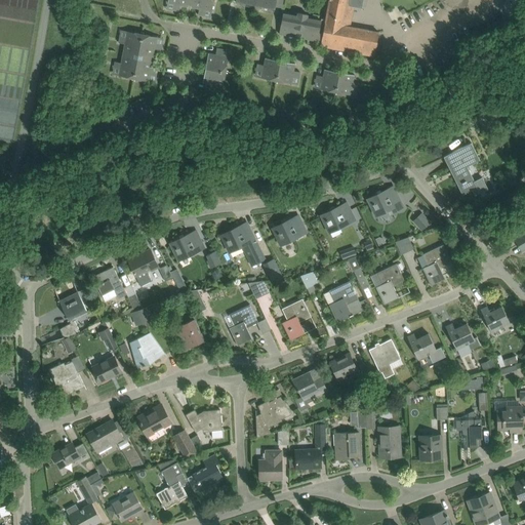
[(189,0),(191,0),(167,0),(167,2),(175,4),(174,10),(179,11),(180,5),(188,6),(189,0)]
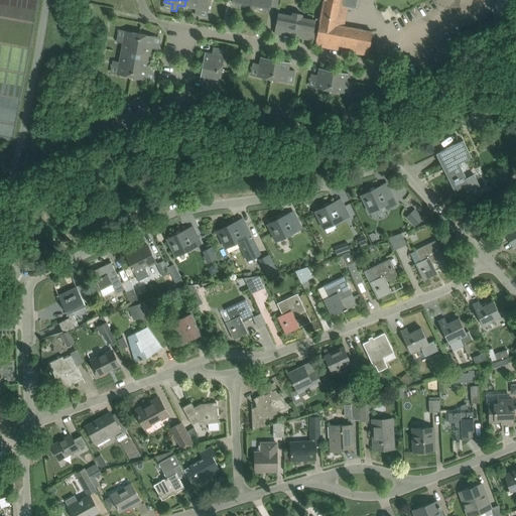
[(187,0),(189,1),(188,7),(196,8),(195,14),(200,15),(201,9),(209,11),(210,0),(187,0)]
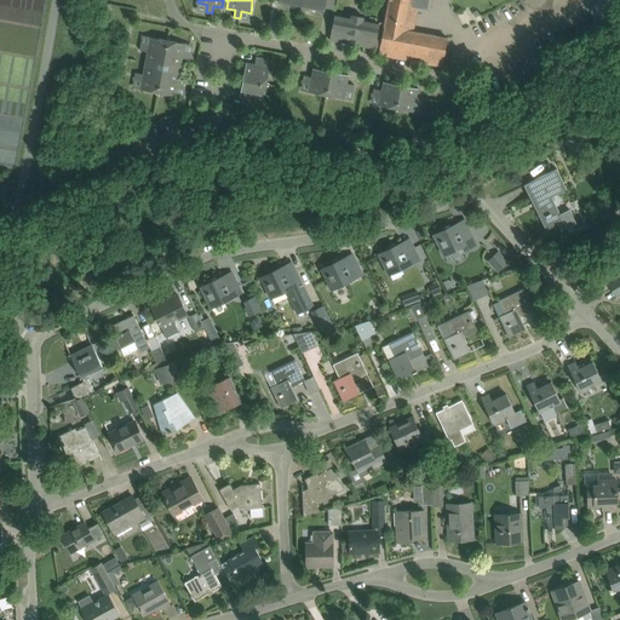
[(379,50),(379,55),(442,67),(447,38),(413,32),(418,6),(426,7),(428,0),(389,0),(384,26),(379,50)]
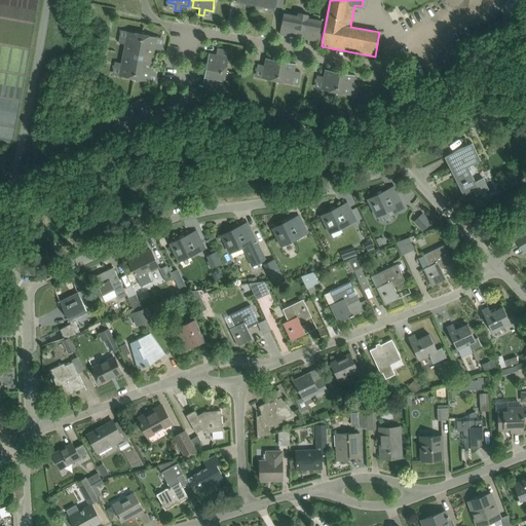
[(279,34),(322,42),(326,22),(322,21),(322,23),(307,21),(308,16),(299,14),(298,19),(284,15),(285,13),(284,13),(279,34)]
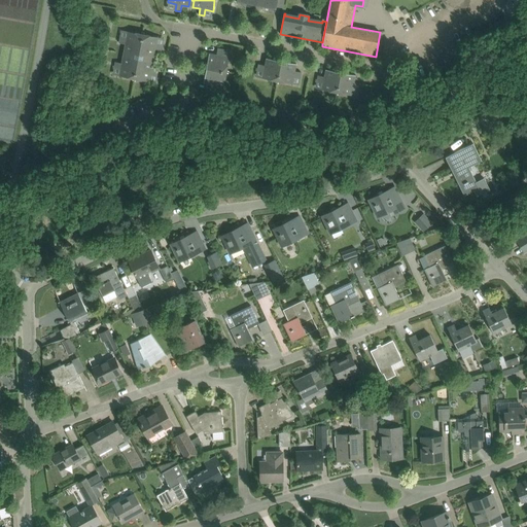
[(124,54),(138,57),(143,34),(128,31),(127,39),(120,38),(119,42),(126,43),(124,54)]
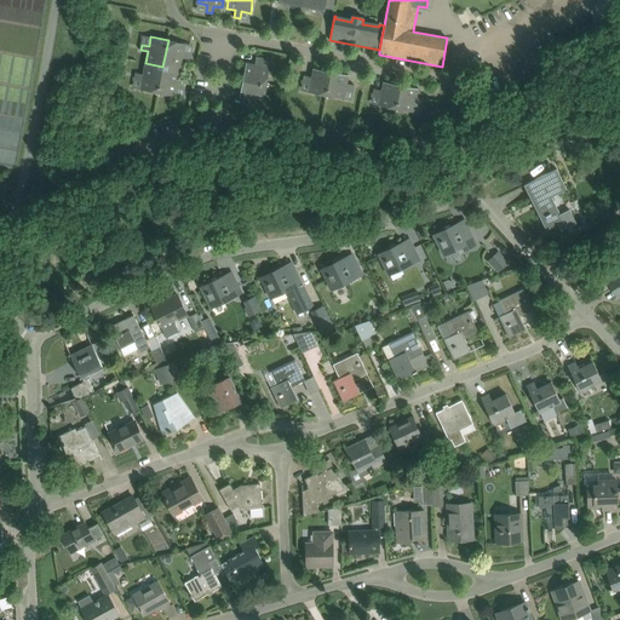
[(185,44),(168,40),(162,67),(164,67),(173,68),(173,65),(181,67),(183,58),(190,59),(191,53),(184,52),(185,44)]
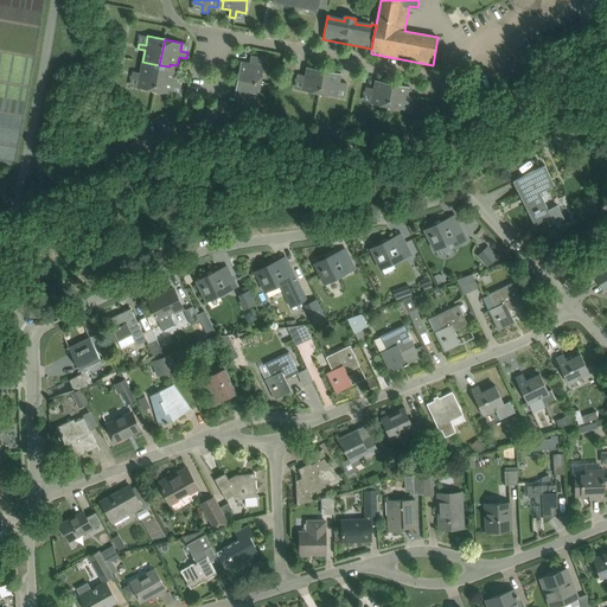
[(264,65),(255,64),(256,57),(250,56),(249,63),(241,61),(237,78),(261,83),(264,65)]
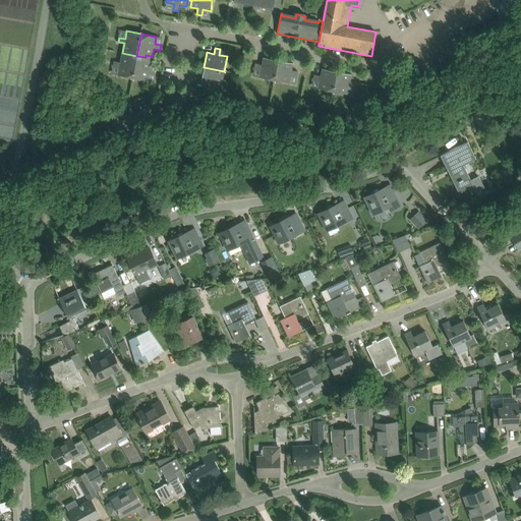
[(132,77),(136,56),(122,53),(120,62),(114,61),(113,65),(119,67),(118,74),(132,77)]
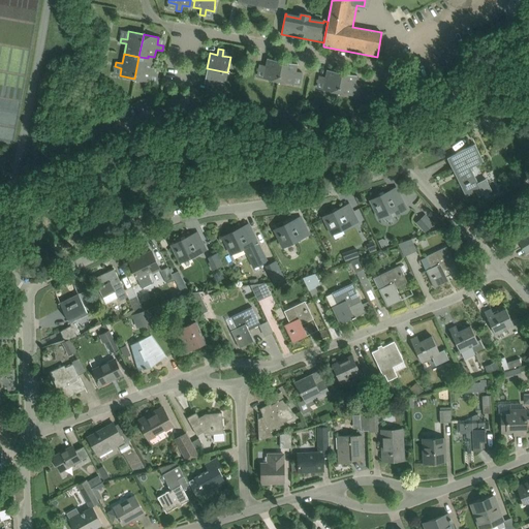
[(148,60),(148,58),(139,57),(134,79),(150,82),(151,73),(157,74),(158,70),(152,68),(154,61),(148,60)]
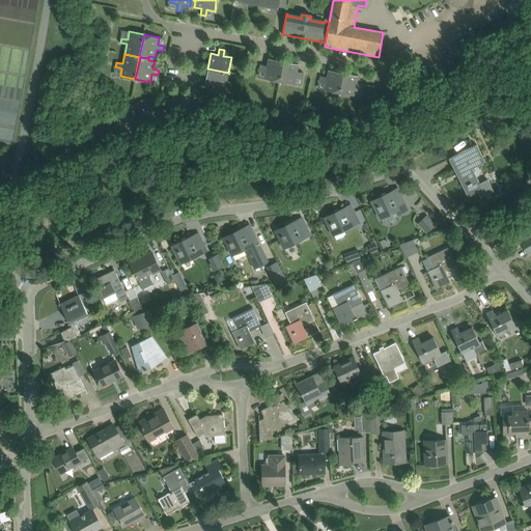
[(279,81),(283,61),(269,58),(267,65),(260,64),(259,70),(266,71),(264,79),(279,81)]
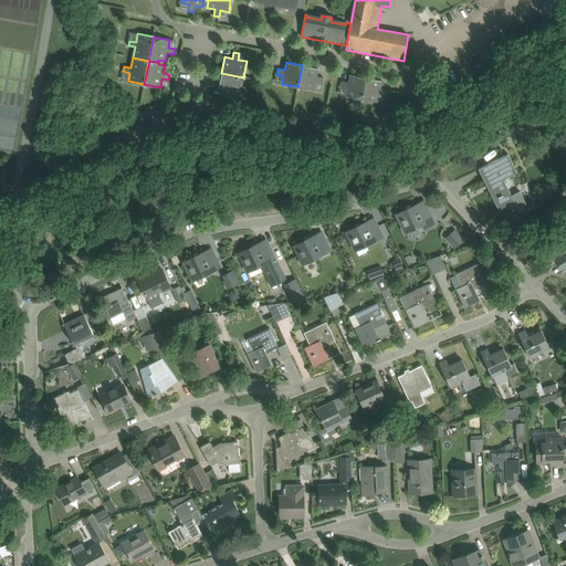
[(316,76),(318,67),(302,65),(297,86),(314,90),(315,81),(323,83),(323,77),(316,76)]
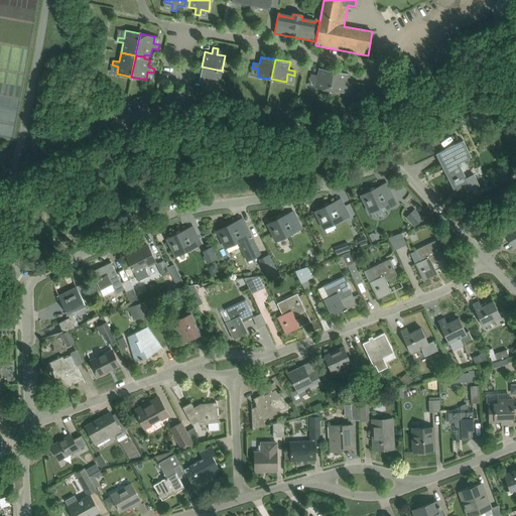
[(219,85),(222,71),(202,67),(200,81),(207,83),(206,89),(210,90),(212,84),(219,85)]
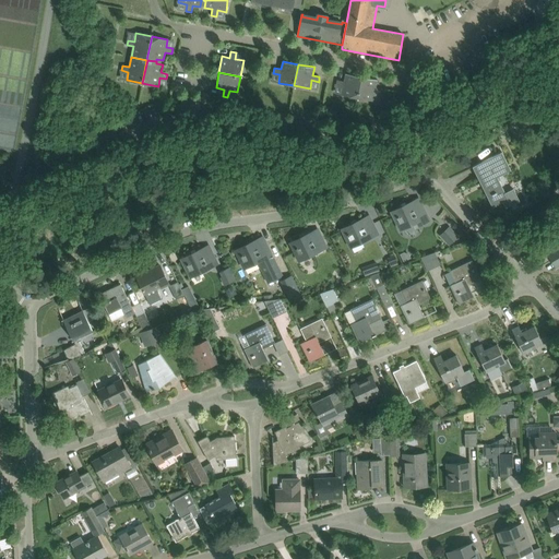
[(357,97),(361,76),(346,73),(344,81),(337,80),(336,85),(343,86),(342,95),(357,97)]
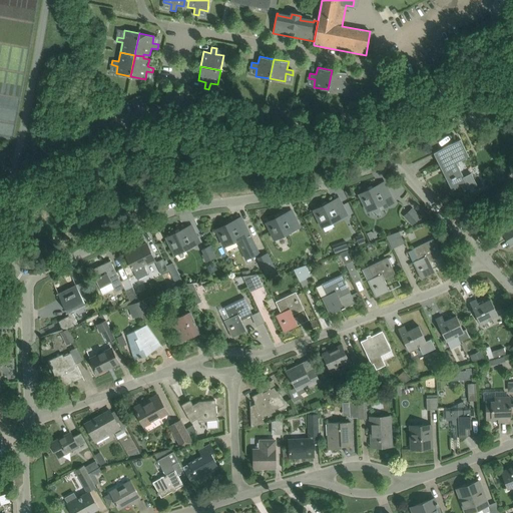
[(345,80),(346,72),(332,70),(328,89),(343,92),(344,84),(350,86),(351,81),(345,80)]
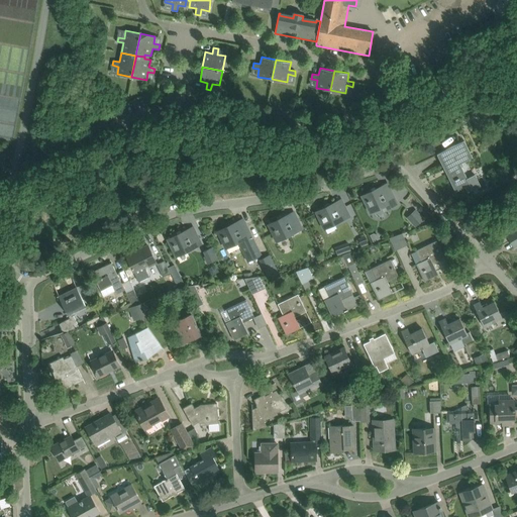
[(477,108),(482,117),(491,112),(486,103),(477,108)]
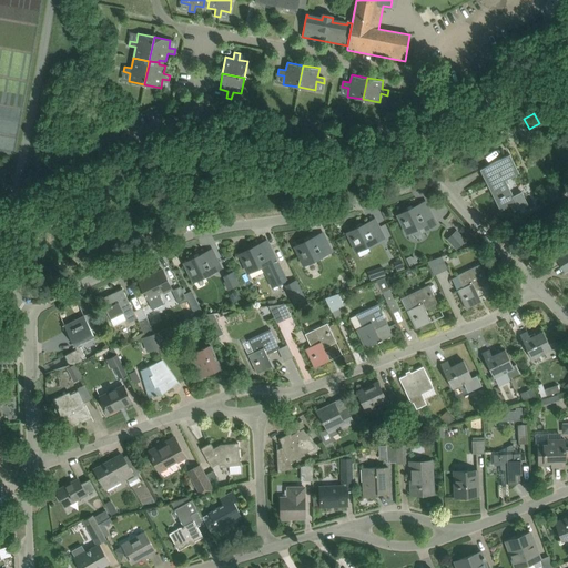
[(510,154),(480,169),(488,186),(489,185),(501,210),(510,205),(514,211),(528,204),(521,191),(513,195),(503,173),(516,168),(510,154)]
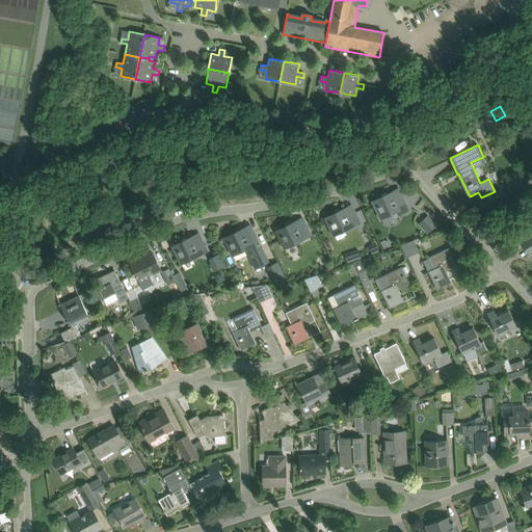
[(373,201),(381,218),(400,209),(402,213),(408,210),(401,193),(395,196),(392,191),(373,201)]
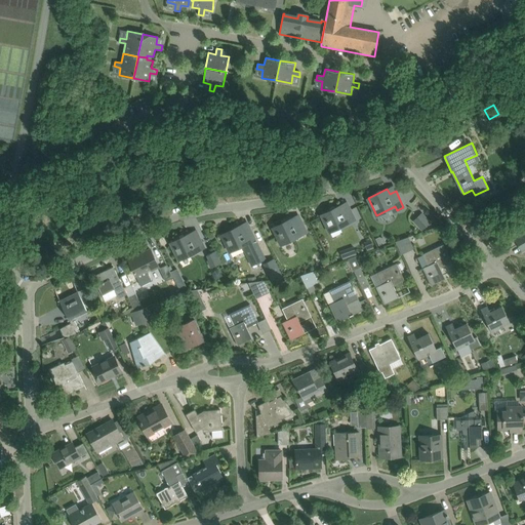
[(321,214),(329,232),(355,219),(349,207),(342,210),(340,205),(321,214)]
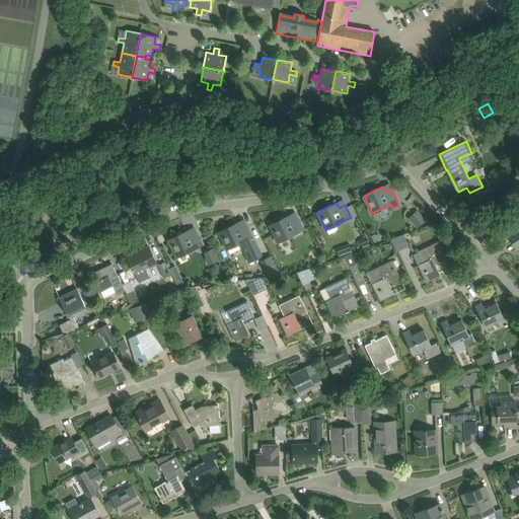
[(426,220),(418,210),(413,214),(417,219),(413,223),(418,228),(426,220)]
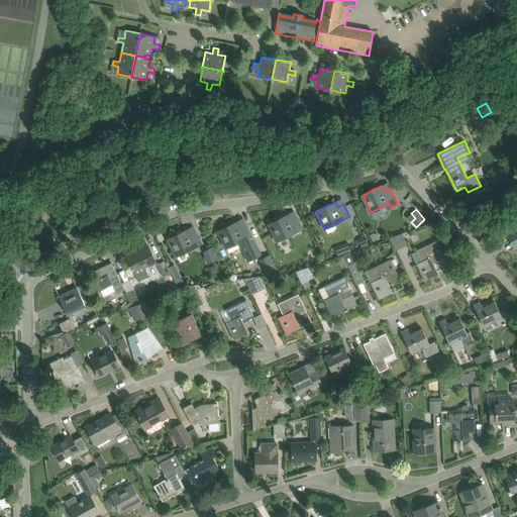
[(269,224),(277,241),(302,228),(296,216),(290,219),(288,215),(269,224)]
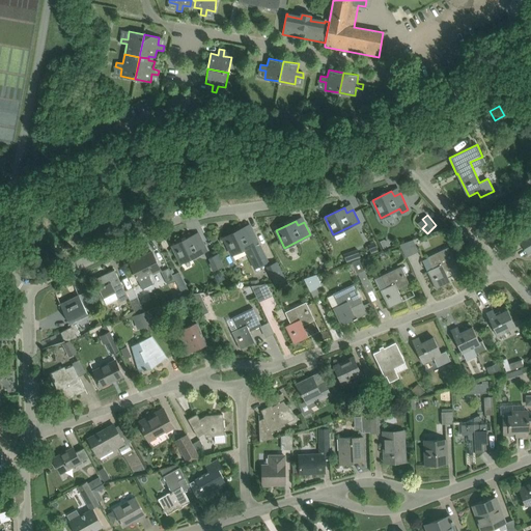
[(232,254),(246,248),(255,268),(268,261),(252,229),(246,232),(243,227),(224,238),(232,254)]
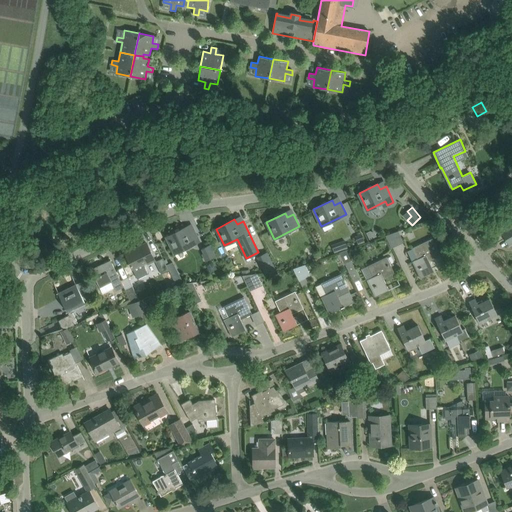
[(511,243),(511,225),(511,227),(502,231),(509,245),(511,243)]
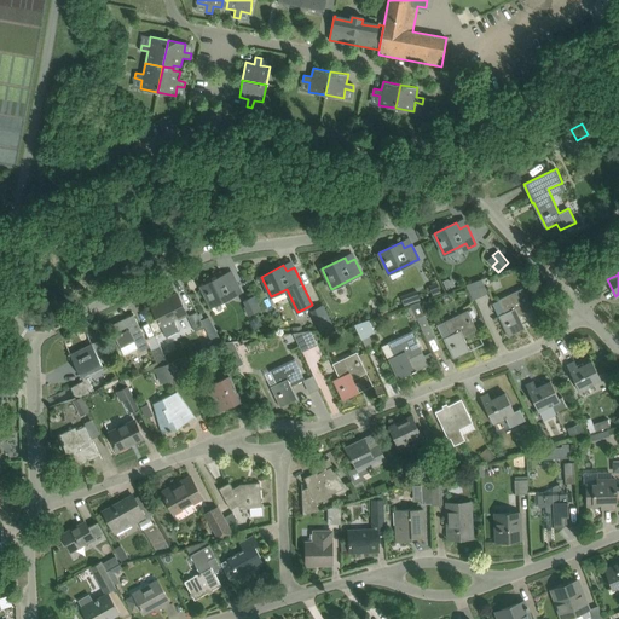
[(201,287),(210,306),(241,291),(233,278),(226,281),(224,275),(201,287)]
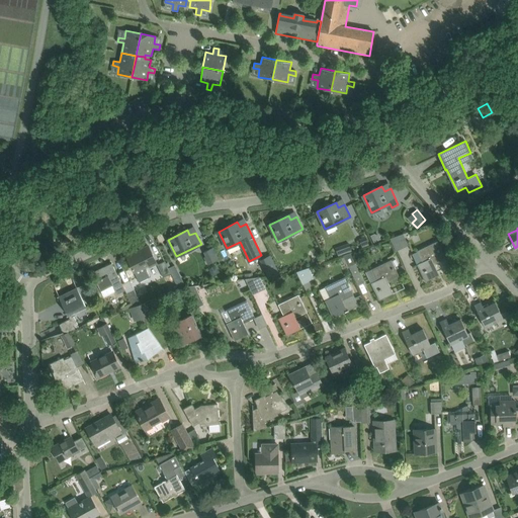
[(366,236),(359,239),(362,247),(369,245),(366,236)]
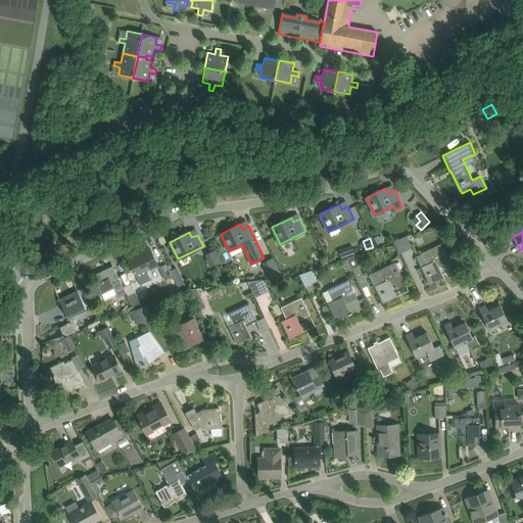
[(400,238),(393,240),(399,253),(406,250),(400,238)]
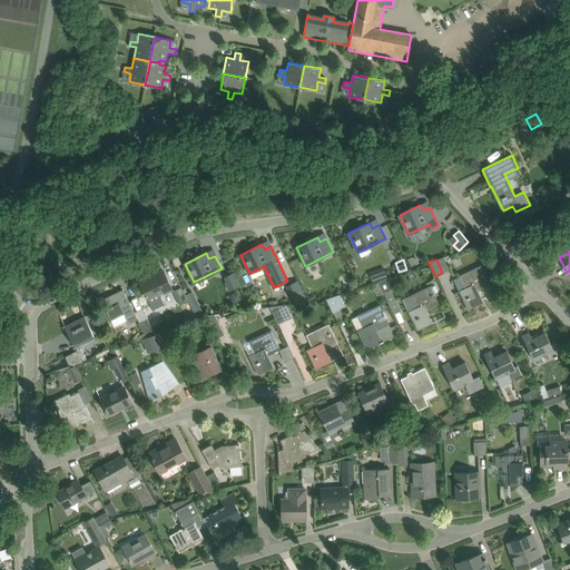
[(478,291),(490,285),(481,265),(459,276),(464,288),(459,291),(463,300),(468,310),(483,303),(478,291)]
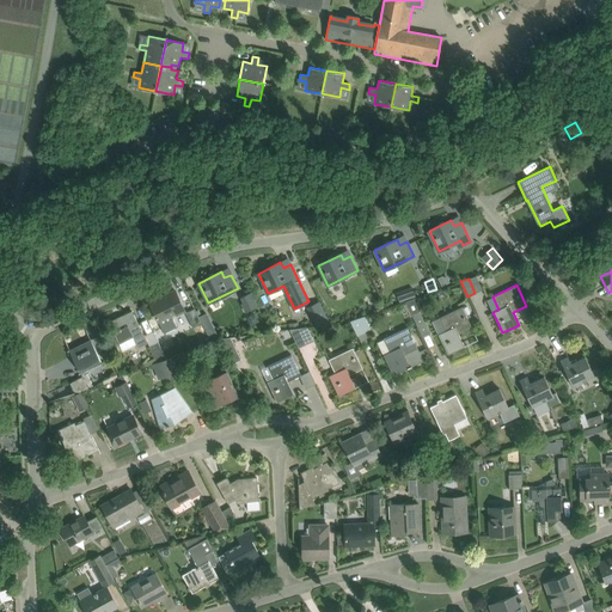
[(150,303),(164,334),(177,328),(172,317),(185,310),(176,291),(150,303)]
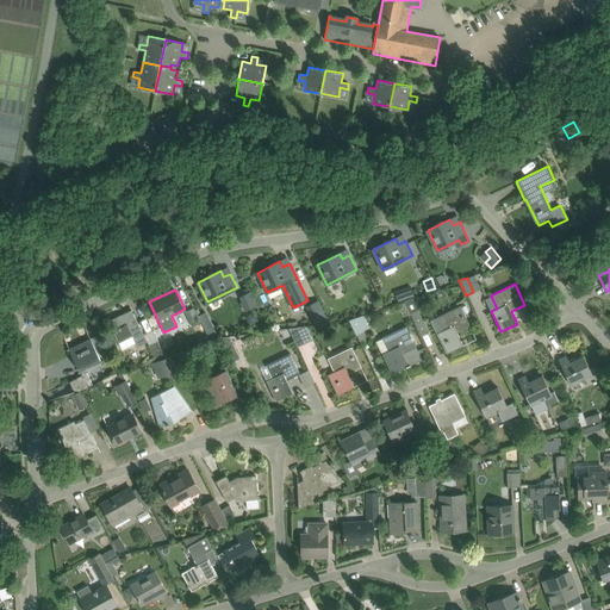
[(257,306),(250,292),(243,294),(250,309),(257,306)]
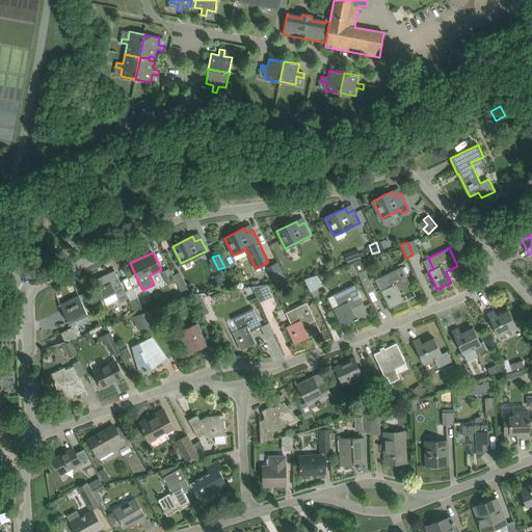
[(352,262),(360,275),(366,272),(360,260),(352,262)]
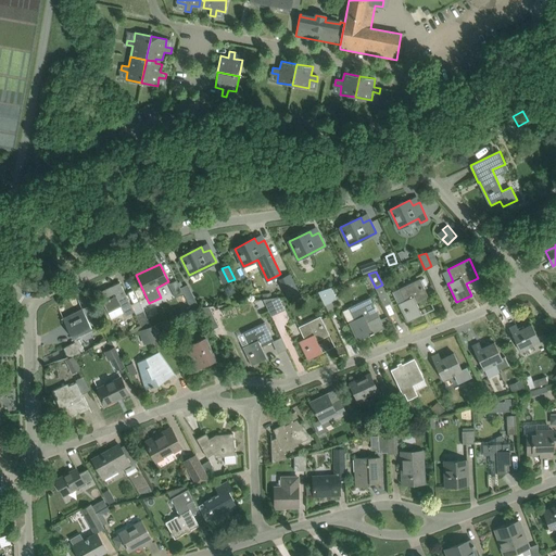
[(278,279),(286,295),(300,294),(290,274),(278,279)]
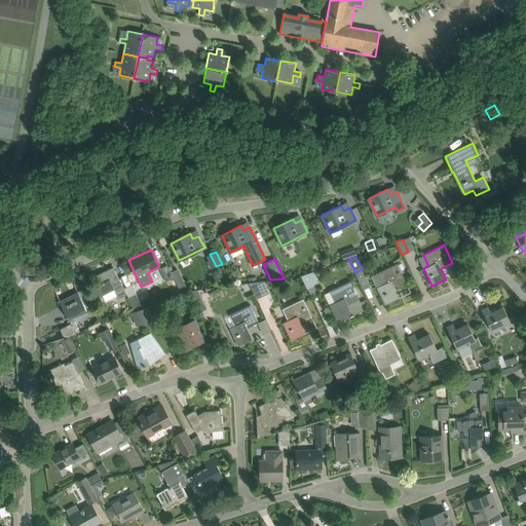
[(377,287),(385,304),(400,298),(395,287),(406,282),(398,263),(377,273),(382,285),(377,287)]
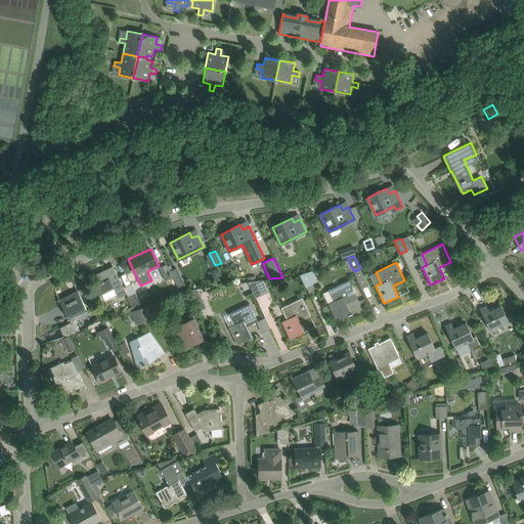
[(158,268),(161,275),(165,281),(172,277),(165,264),(158,268)]
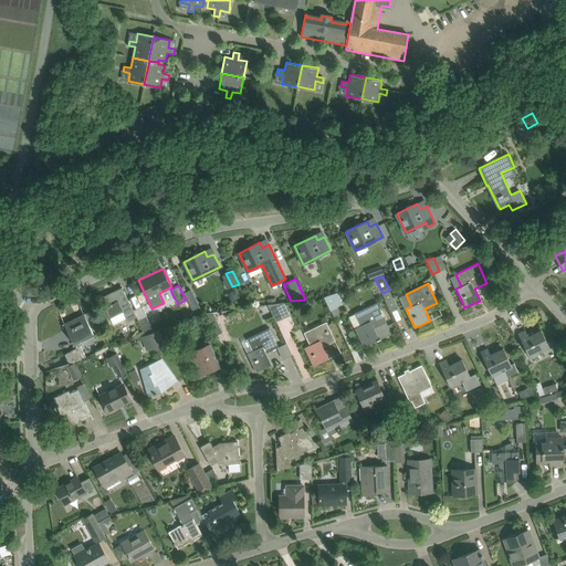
[(126,317),(128,322),(137,317),(123,287),(101,299),(113,324),(126,317)]
